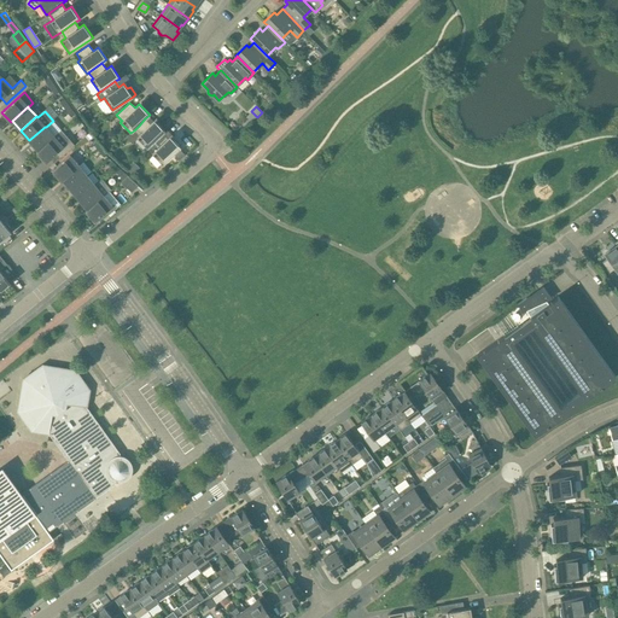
[(147,149),(150,146),(155,140),(161,135),(165,130),(155,120),(151,124),(145,118),(134,130),(139,135),(136,136),(147,149)]
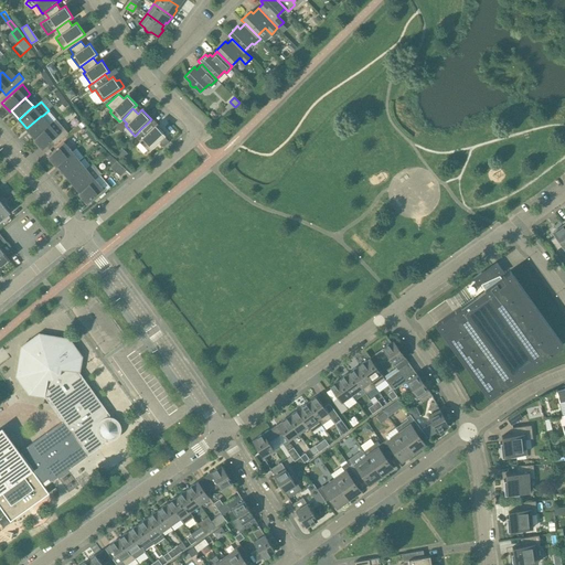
[(50,125),(42,116),(41,116),(27,128),(34,137),(34,138),(50,125)]
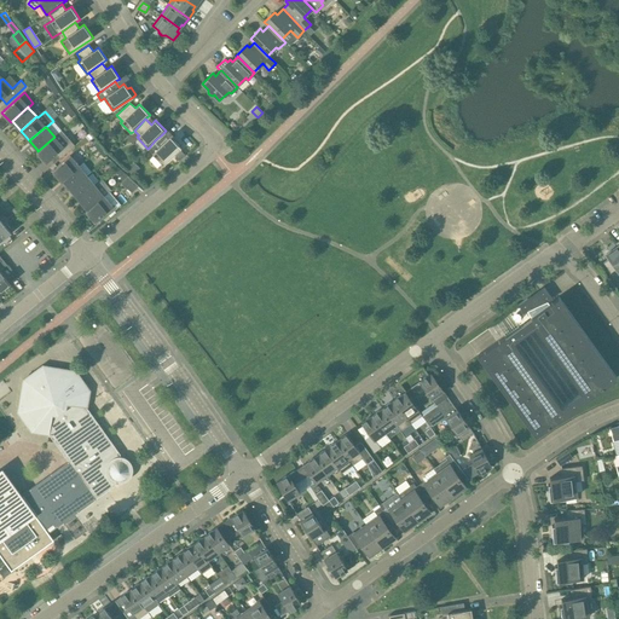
[(38,150),(36,151),(45,162),(50,158),(55,163),(62,157),(73,148),(75,145),(62,131),(55,137),(38,151),(38,150)]
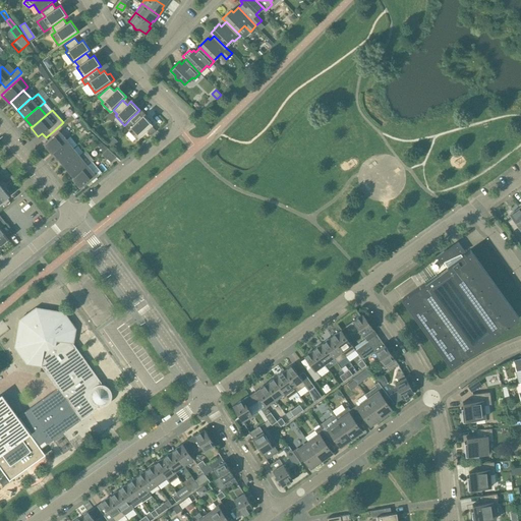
[(139,118),(135,114),(130,118),(126,123),(124,125),(137,138),(153,124),(143,115),(139,118)]
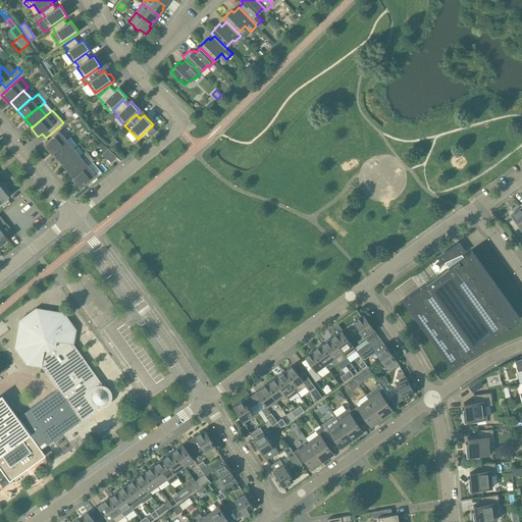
[(77,119),(83,125),(86,123),(82,117),(77,119)]
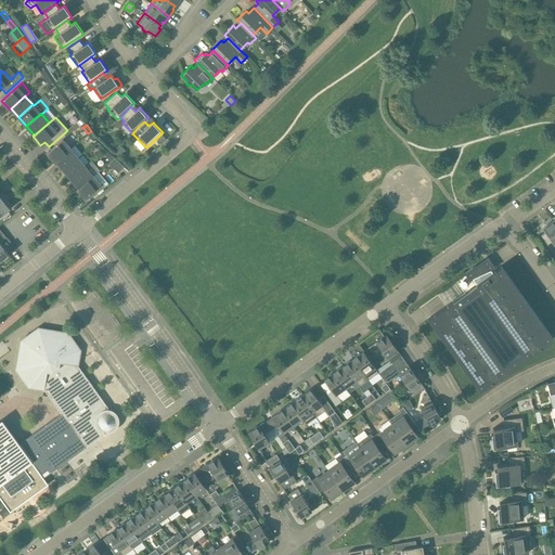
[(91,131),(88,133),(92,140),(97,138),(91,131)]
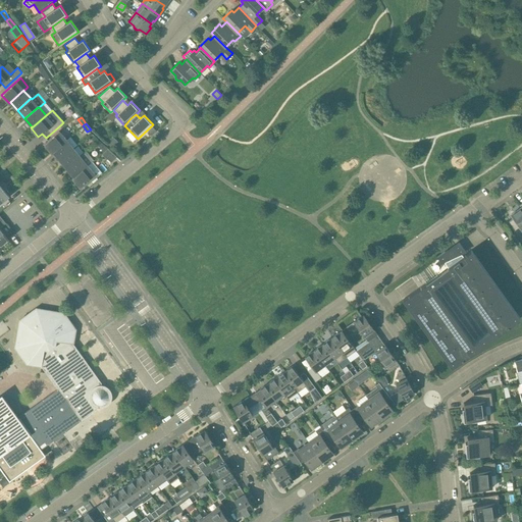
[(52,151),(66,140),(59,131),(44,143),(51,152),(52,152),(52,151)]
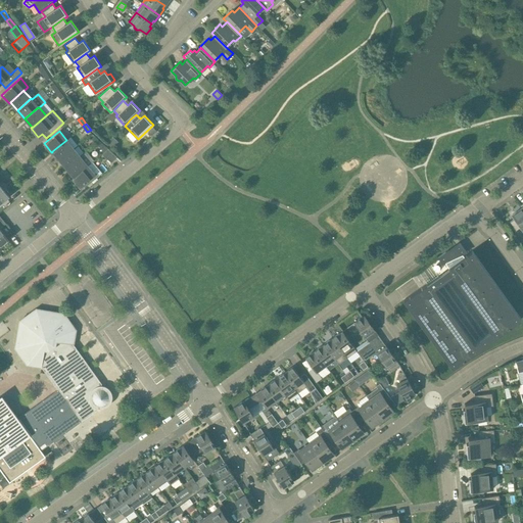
[(59,160),(74,148),(66,140),(52,151),(52,152),(59,160)]
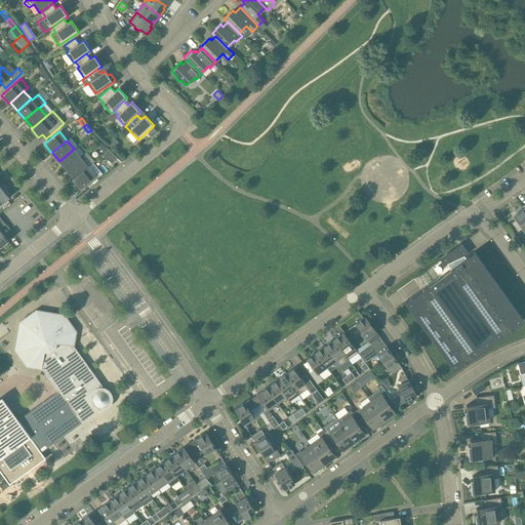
[(103,155),(109,149),(101,142),(96,145),(103,151),(103,155)]
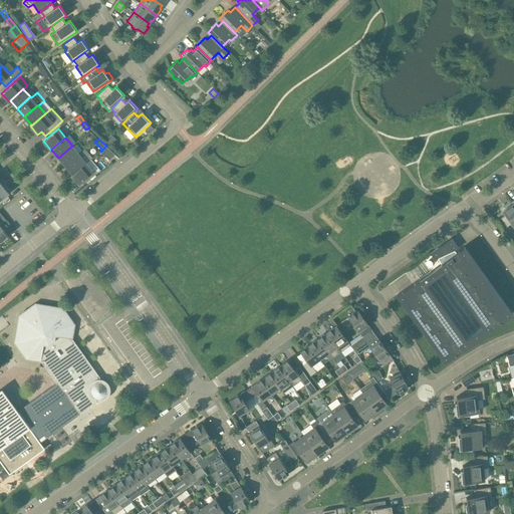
[(58,158),(65,166),(79,154),(72,146),(58,158)]
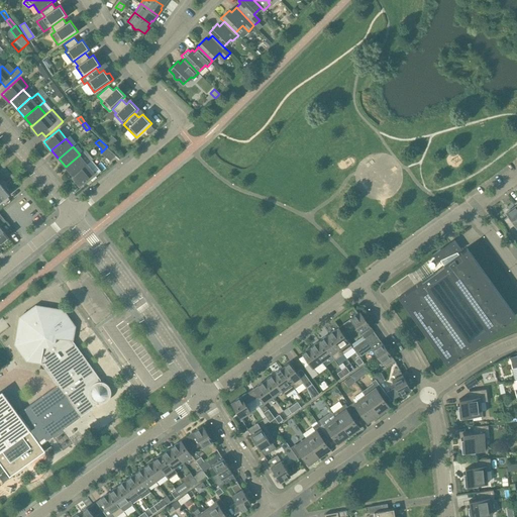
[(107,146),(101,152),(110,161),(116,154),(107,146)]
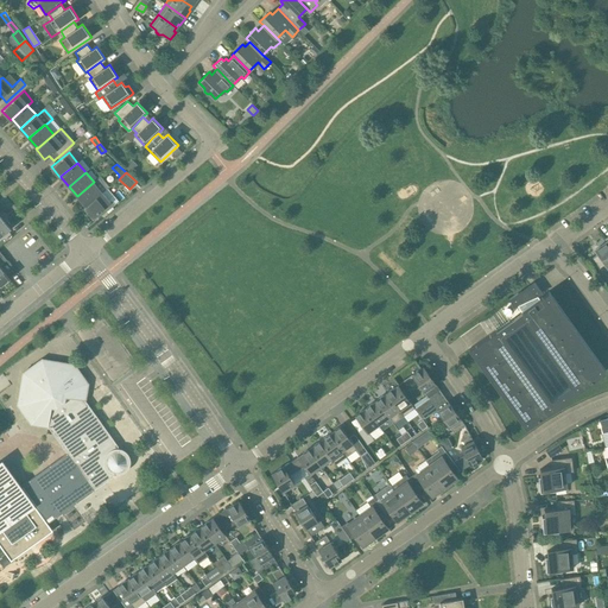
[(77,196),(84,206),(86,206),(101,192),(102,194),(109,188),(101,177),(94,183),(94,182),(77,196)]
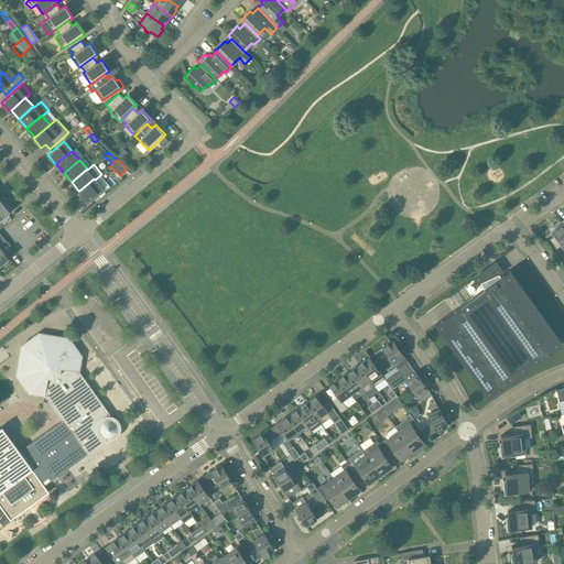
[(79,191),(78,191),(77,192),(86,202),(93,195),(95,198),(107,190),(104,186),(102,187),(95,180),(94,179),(79,191)]
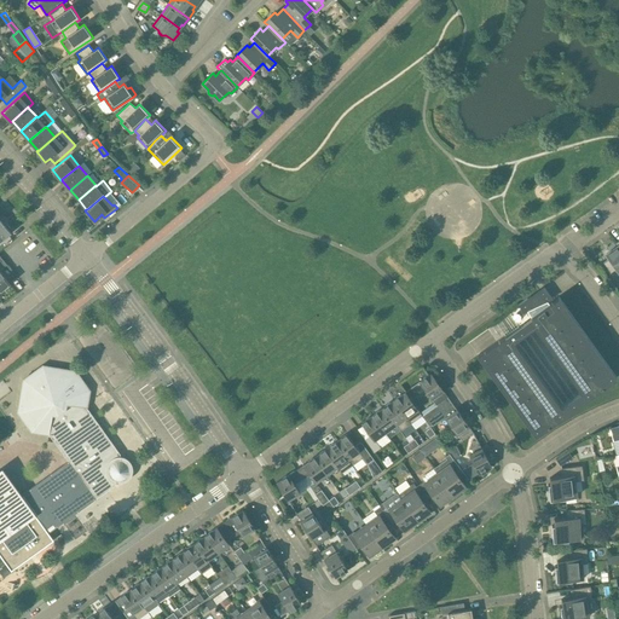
[(6,226),(0,219),(0,242),(13,231),(9,225),(6,226)]
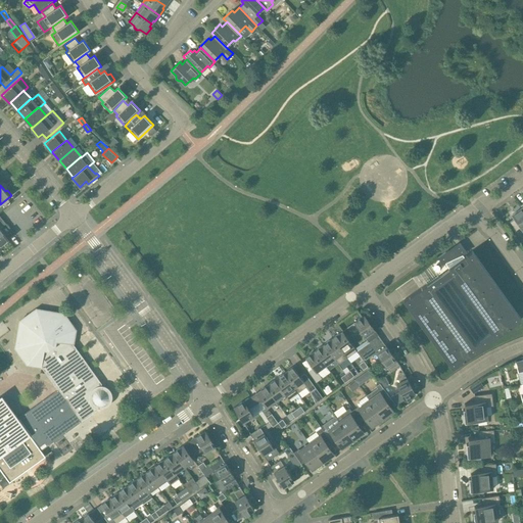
[(9,199),(0,206),(3,210),(12,203),(9,199)]
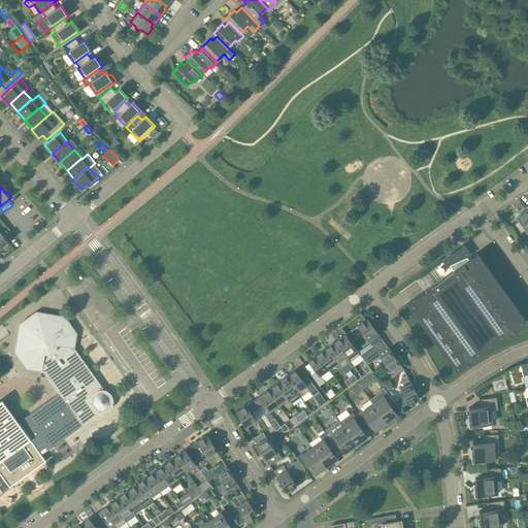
[(527,232),(527,210),(525,207),(519,212),(521,216),(518,218),(520,221),(515,224),(521,233),(526,229),(527,232)]
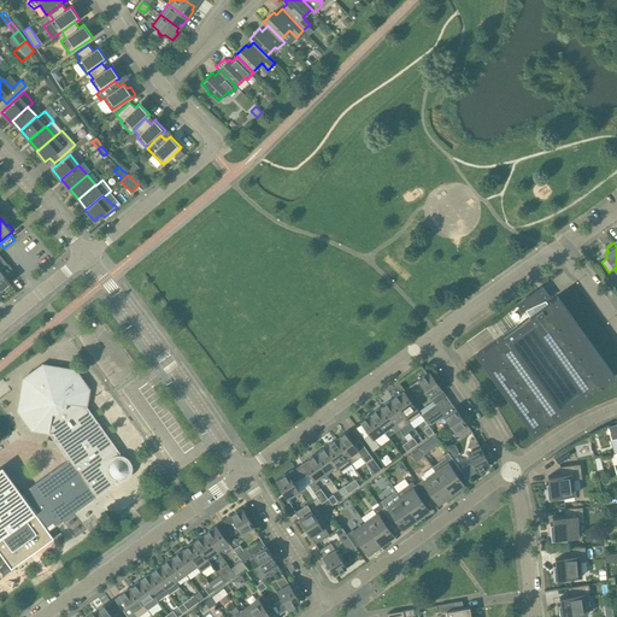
[(0,270),(0,289),(4,287),(5,288),(11,285),(0,270)]
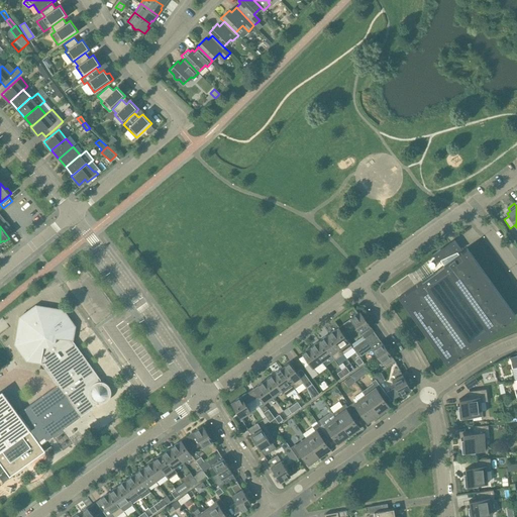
[(440,260),(443,265),(447,262),(458,253),(451,243),(441,250),(440,248),(432,254),(437,261),(440,260)]
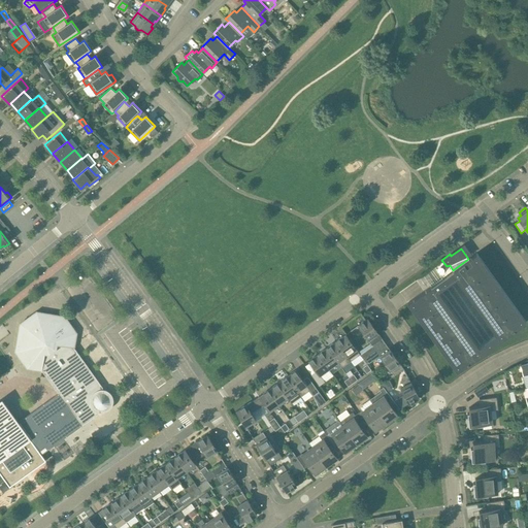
[(476,253),(468,259),(457,267),(453,270),(502,338),(526,322),(476,253)]
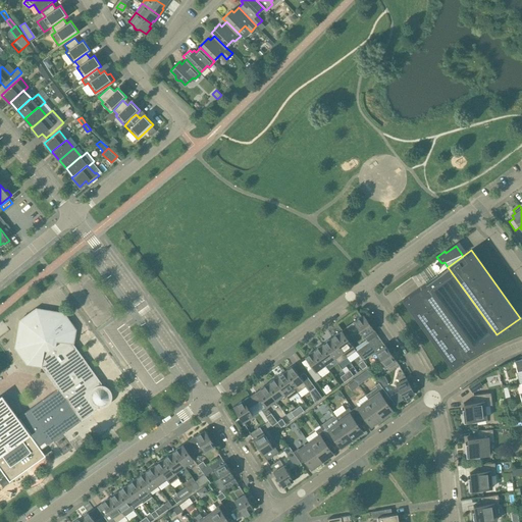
[(475,351),(426,282),(403,300),(452,367),(475,351)]
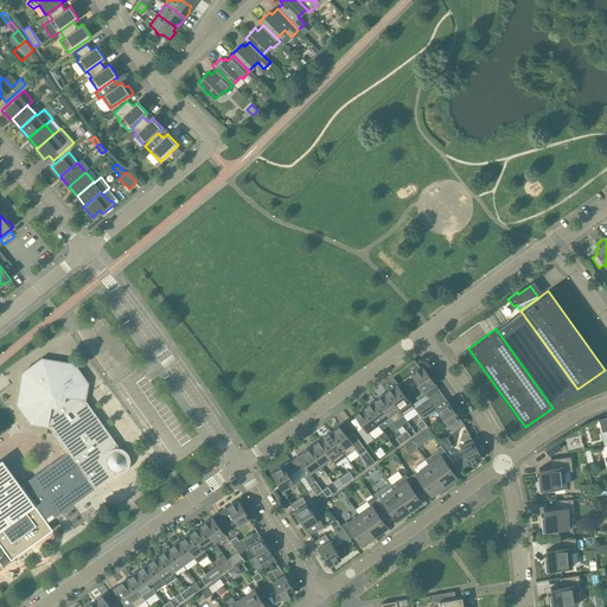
[(75,363),(43,358),(24,372),(18,404),(32,423),(49,426),(68,452),(21,485),(2,460),(0,462),(0,556),(6,553),(11,560),(52,530),(48,523),(94,490),(113,475),(114,473),(116,473),(119,473),(121,473),(123,472),(126,471),(128,468),(129,466),(131,464),(131,461),(131,459),(131,457),(129,454),(128,452),(126,449),(123,448),(121,447),(119,447),(119,445),(85,398),(88,382),(75,363)]
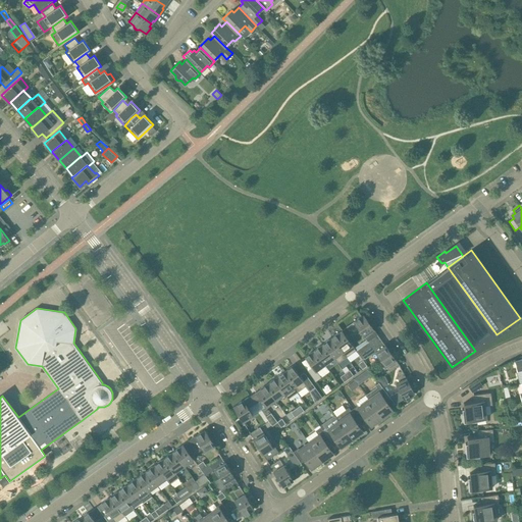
[(357,351),(360,356),(372,347),(381,340),(363,315),(354,321),(368,343),(357,351)]
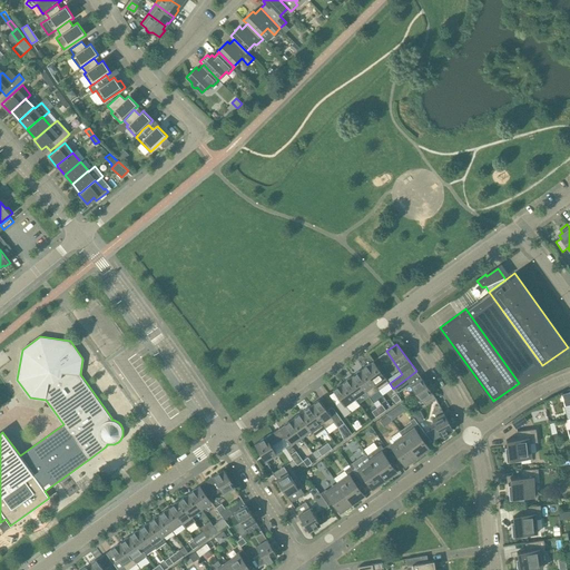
[(363,369),(379,390),(389,383),(373,361),(363,369)]
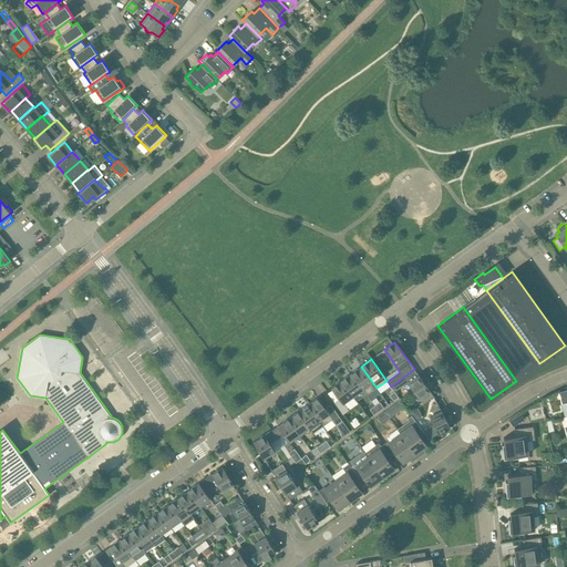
[(351,373),(362,389),(367,394),(377,388),(361,367),(351,373)]
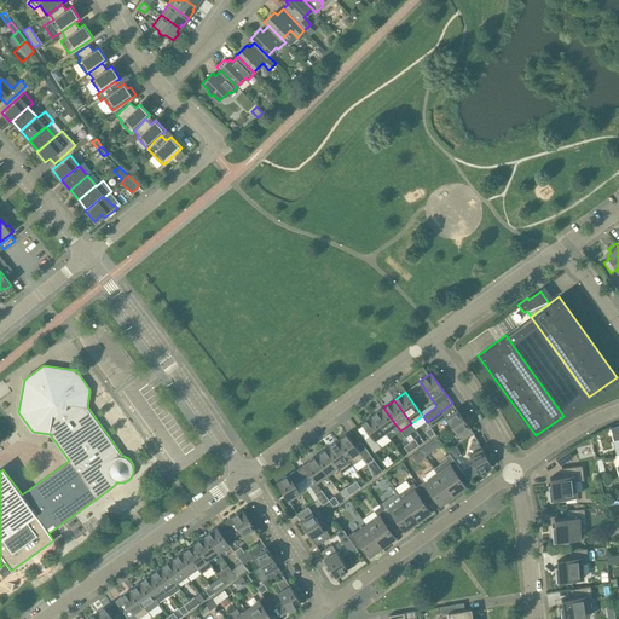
[(452,403),(441,411),(462,440),(473,433),(452,403)]
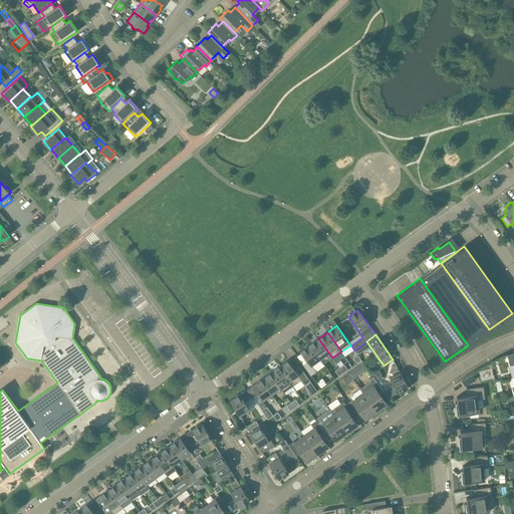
[(328,352),(318,338),(309,344),(320,359),(328,352)]
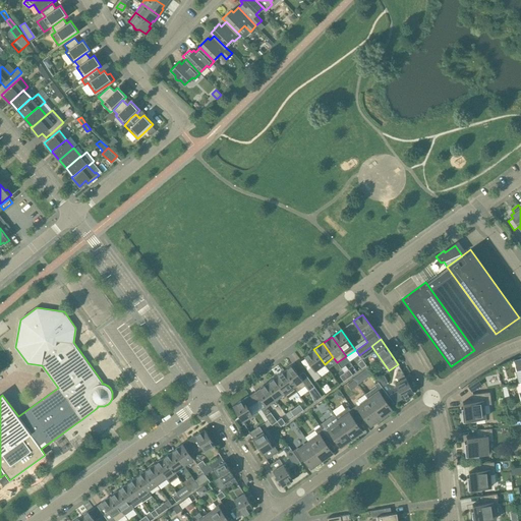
[(315,370),(325,364),(313,349),(304,356),(304,357),(305,356),(311,365),(307,369),(315,381),(320,377),(315,370)]
